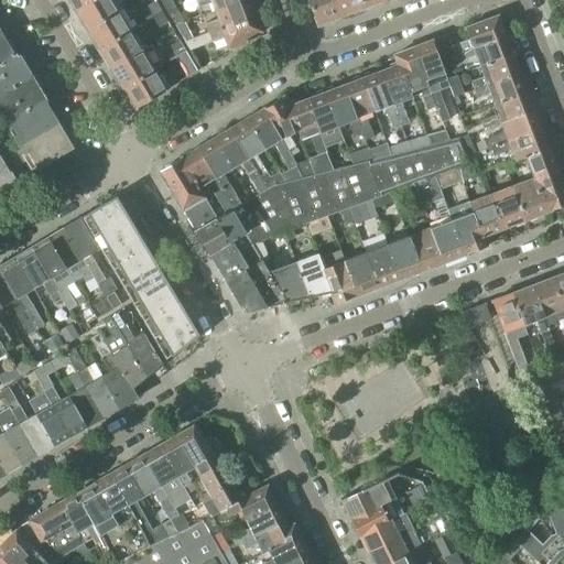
[(71,1),(76,9),(90,0),(66,0),(67,1),(71,1)]
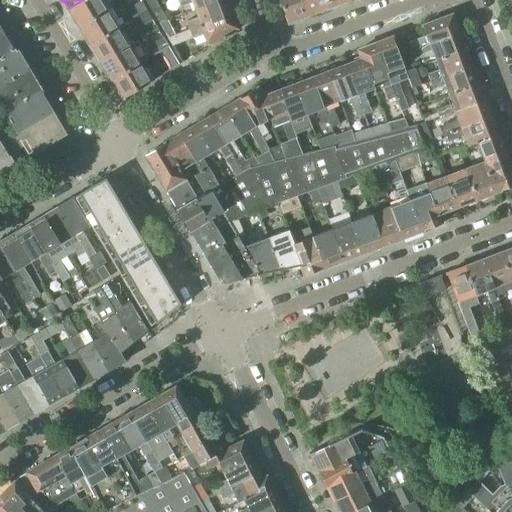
[(72,19),(77,28),(107,10),(101,0),(82,0),(69,8),(73,16),(72,19)]
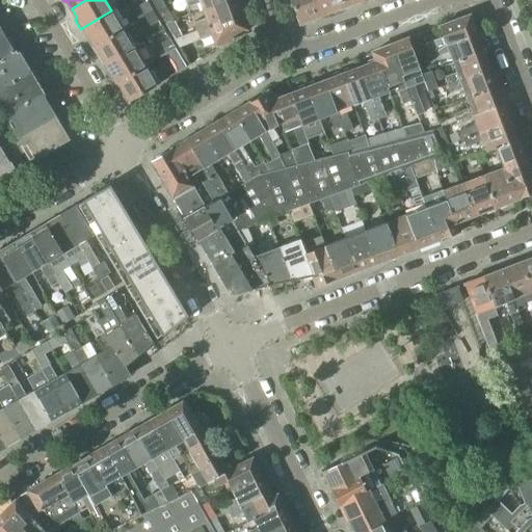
[(150,0),(155,8),(164,5),(163,3),(160,0),(150,0)]
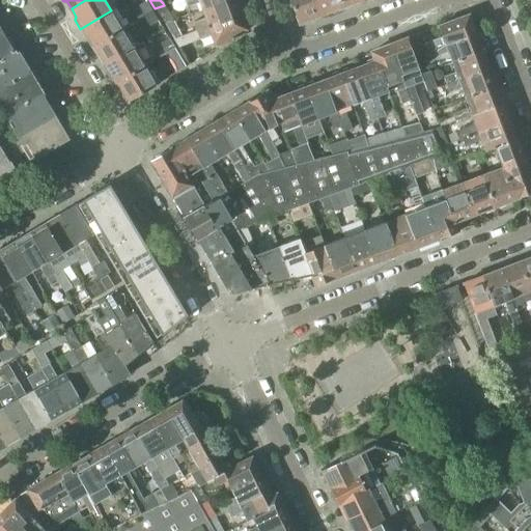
[(199,2),(201,9),(227,0),(183,0),(186,7),(199,2)]
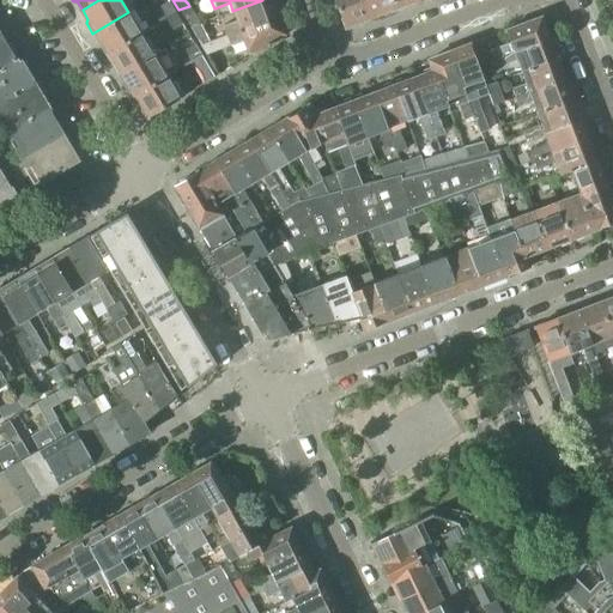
[(222,25),(225,35),(279,16),(272,0),(262,0),(232,11),(236,20),(222,25)]
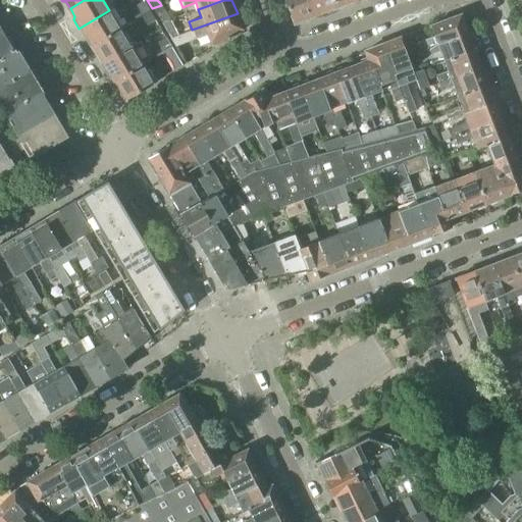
[(313,15),(307,0),(283,0),(294,23),(296,22),(298,23),(304,21),(306,18),(313,15)]
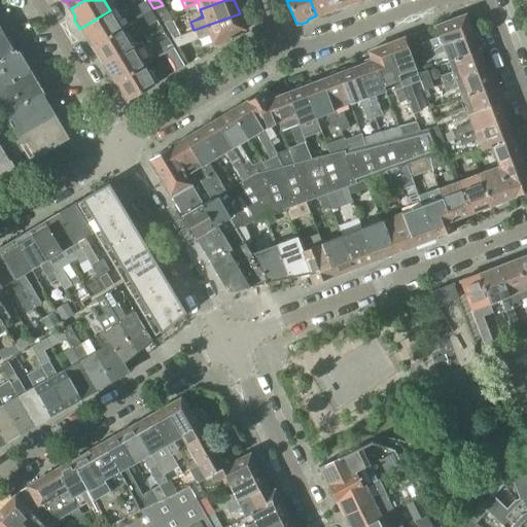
[(332,0),(310,0),(316,15),(325,12),(327,14),(334,11),(335,9),(337,8),(332,0)]
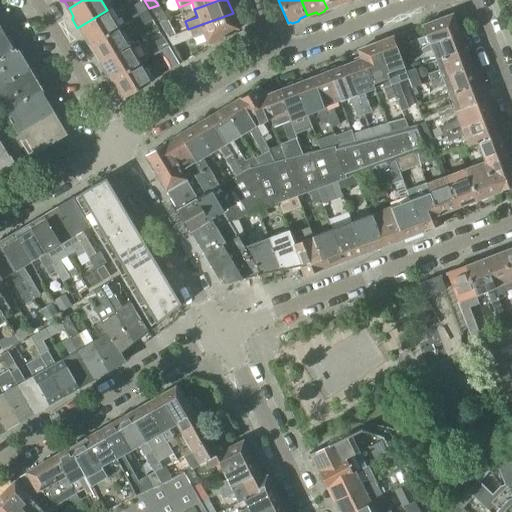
[(323,0),(327,8),(328,8),(331,9),(336,7),(338,4),(345,1),(344,0),(323,0)]
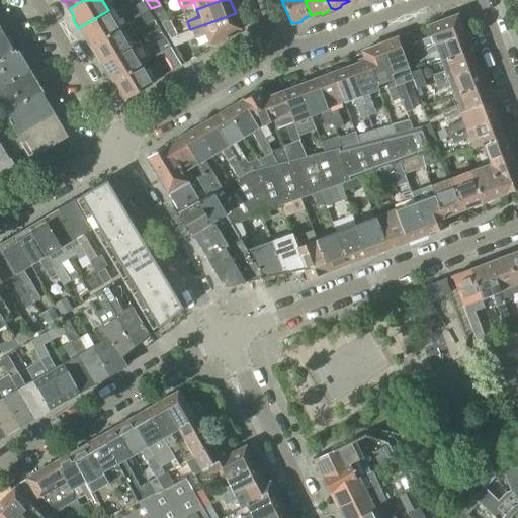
[(128,11),(134,19),(148,10),(143,1),(130,8),(128,11)]
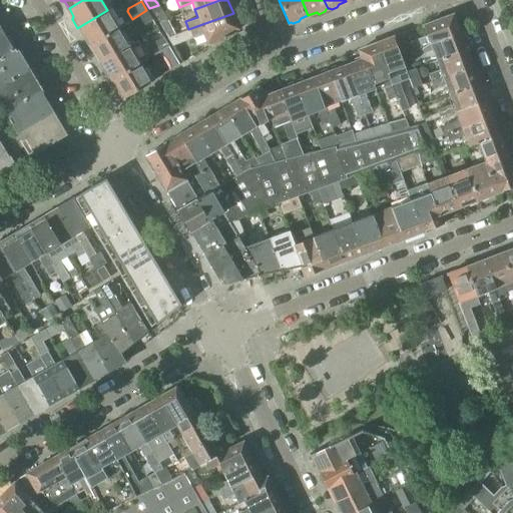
[(158,5),(149,8),(158,23),(167,20),(160,9),(158,5)]
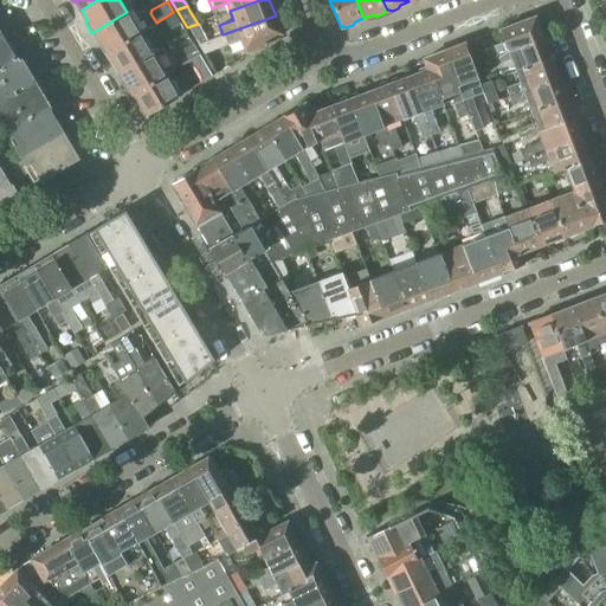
[(102,44),(107,52),(139,32),(127,12),(91,33),(98,44),(102,44)]
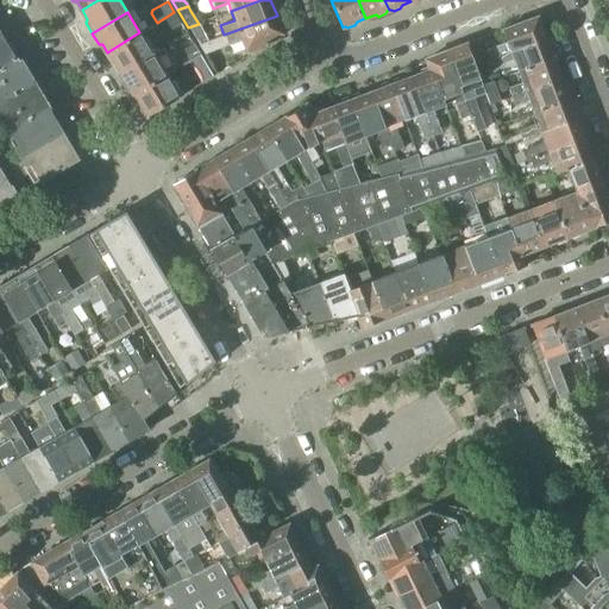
[(174,12),(157,23),(162,31),(165,32),(181,23),(174,12)]
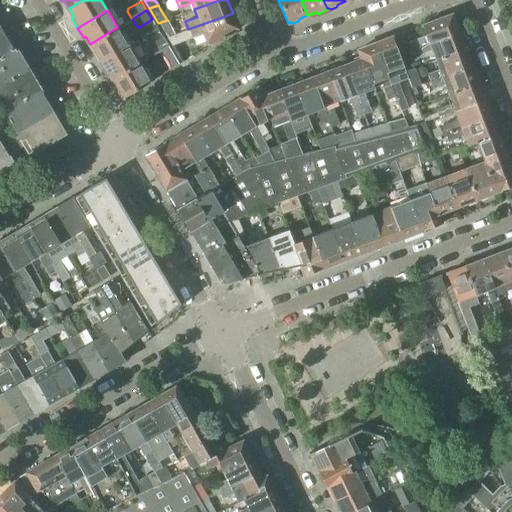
[(233,13),(188,29),(167,37),(172,46),(193,37),(203,33),(208,44),(225,37),(224,35),(239,29),(233,13)]
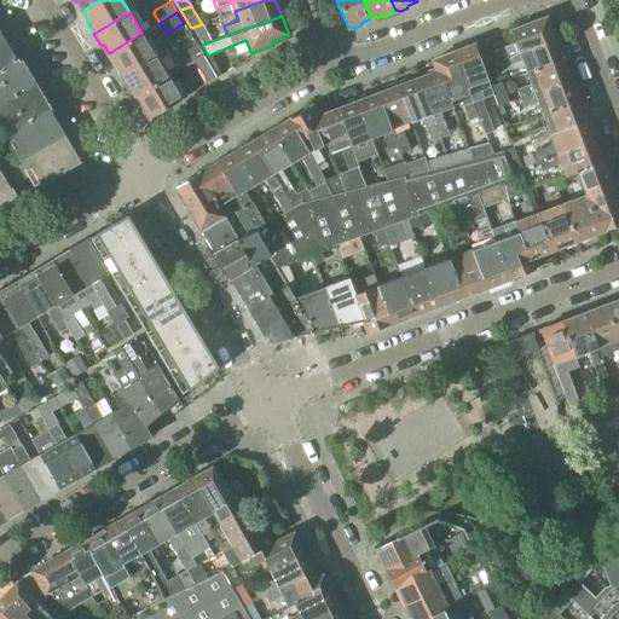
[(481,65),(503,57),(554,38),(545,17),(510,32),(514,44),(491,52),(486,40),(474,45),(481,65)]
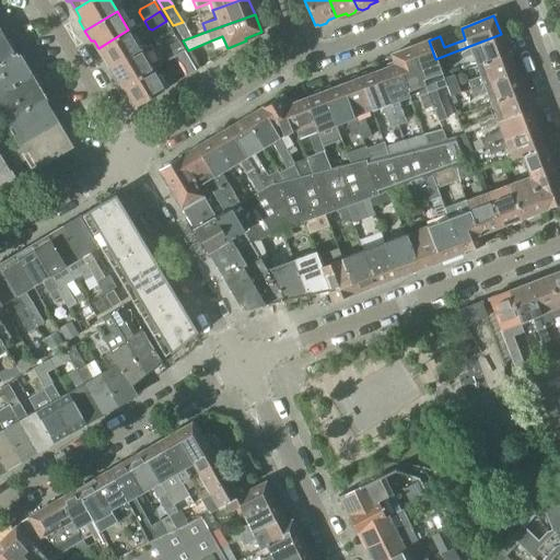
[(102,60),(107,69),(140,49),(128,30),(98,48),(104,57),(102,60)]
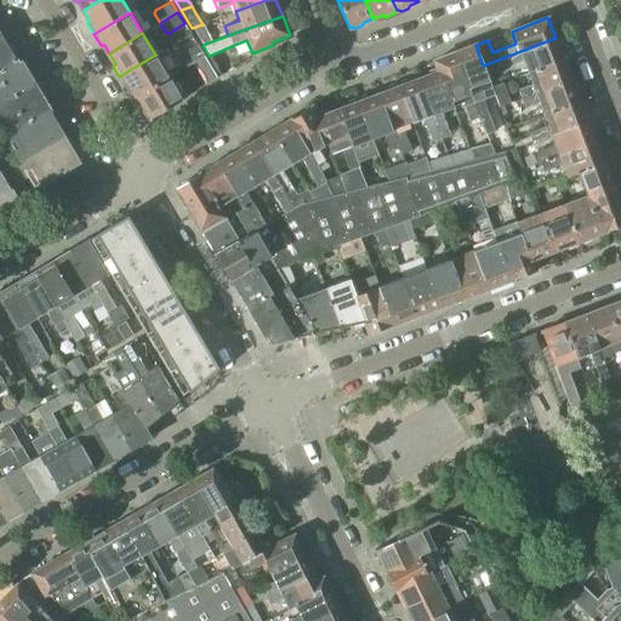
[(0,72),(20,61),(10,45),(6,47),(0,38),(0,72)]
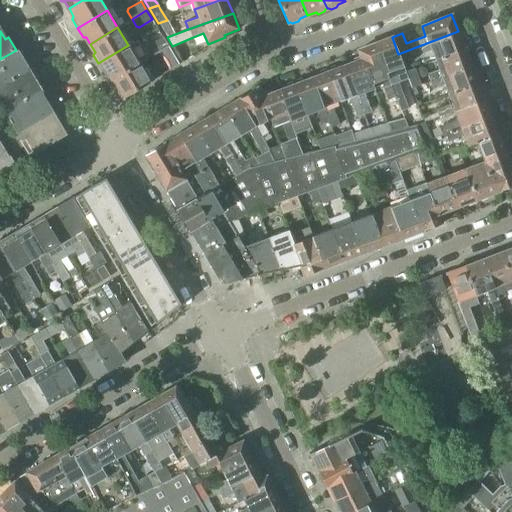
[(458,31),(416,47),(419,55),(431,51),(434,60),(464,49),(458,31)]
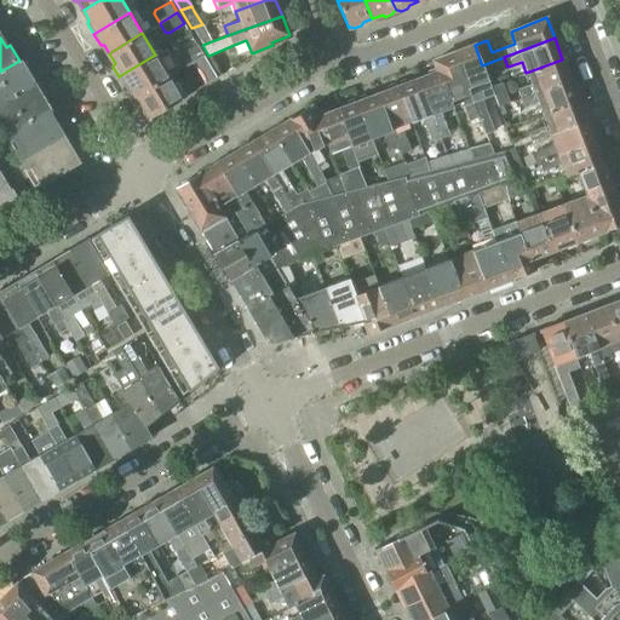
[(185,67),(191,63),(204,56),(196,45),(178,55),(185,67)]
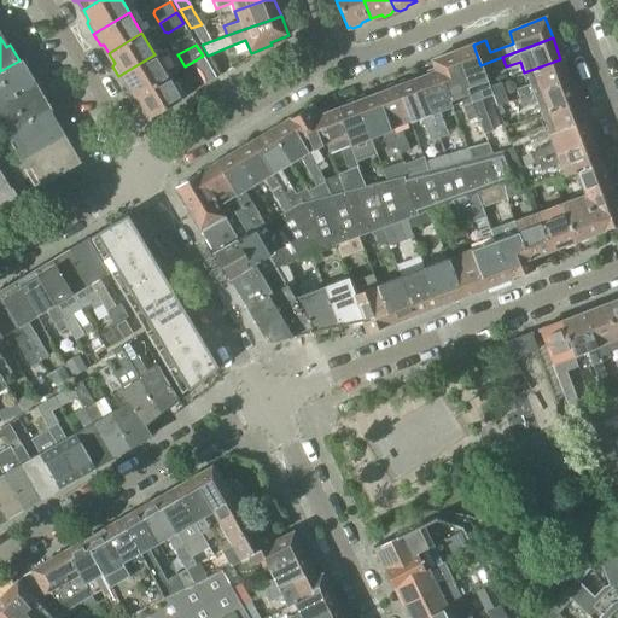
[(452,52),(477,117),(483,134),(493,132),(481,100),(493,95),(489,86),(481,65),(473,45),(452,52)]
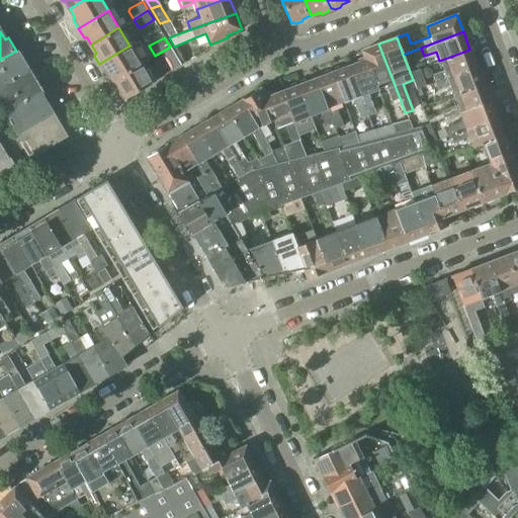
[(362,51),(377,90),(386,86),(386,88),(387,88),(393,101),(400,98),(378,44),(362,51)]
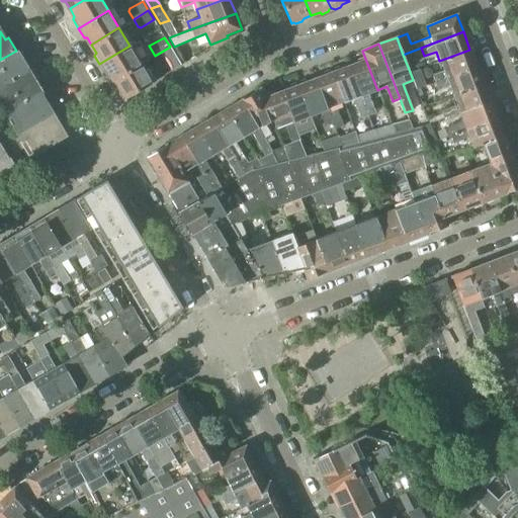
[(108,74),(112,81),(141,64),(130,46),(99,64),(105,74),(108,74)]
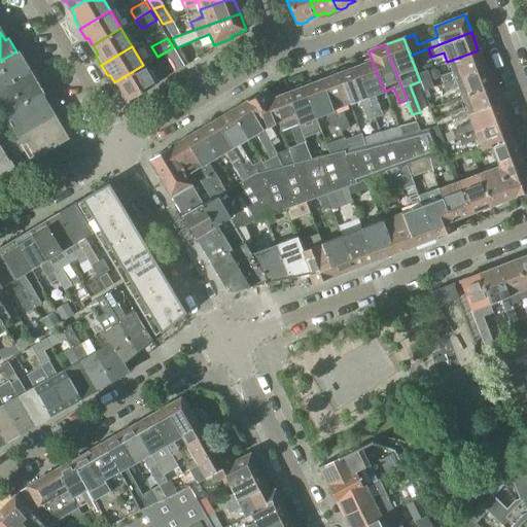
[(173,47),(163,54),(169,63),(162,67),(167,76),(174,72),(184,67),(173,47)]
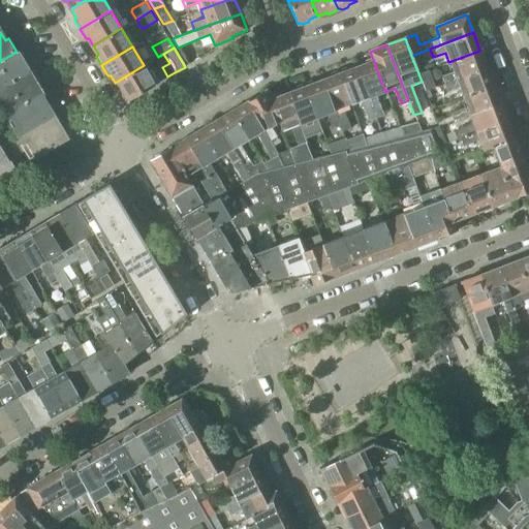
[(479,51),(448,62),(453,72),(441,76),(443,85),(487,68),(479,51)]
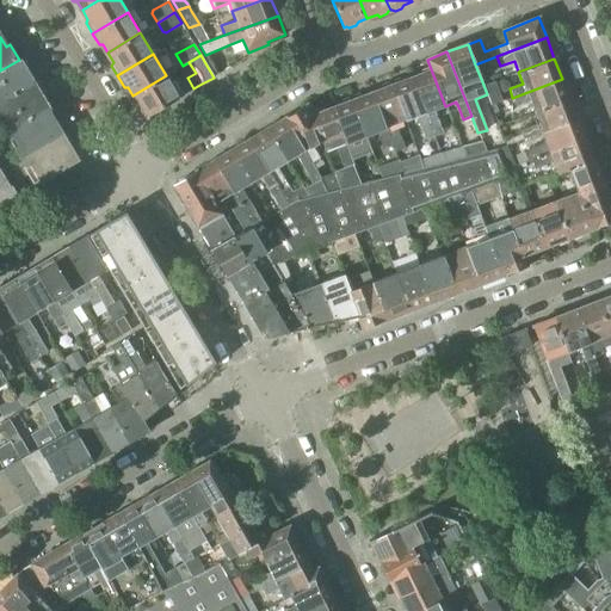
[(0,102),(32,82),(19,60),(0,71),(0,102)]
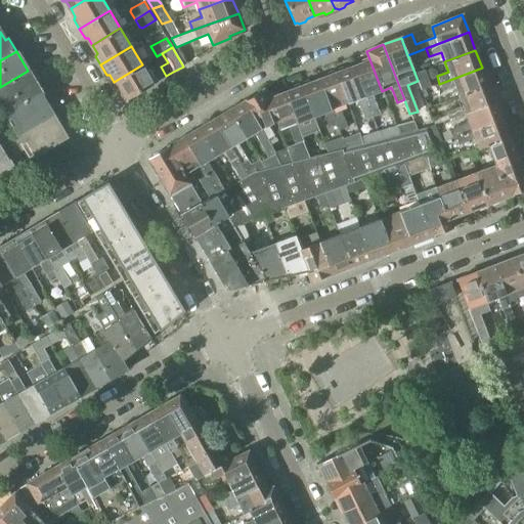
[(353,67),(372,117),(380,114),(372,94),(382,91),(366,51),(365,51),(368,57),(361,60),(360,63),(353,67)]
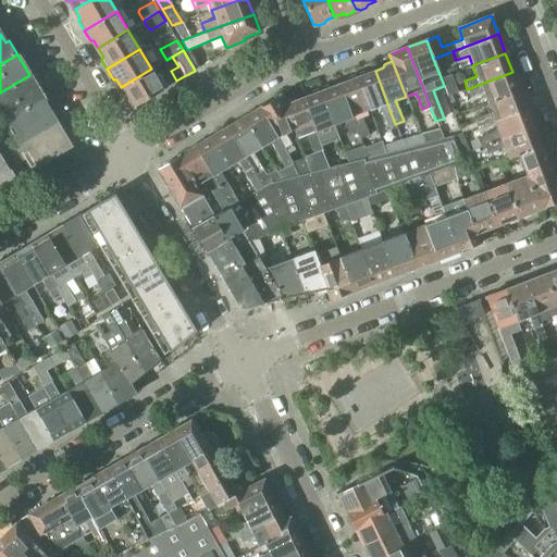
[(151,69),(121,87),(126,95),(124,98),(130,106),(132,106),(134,107),(163,89),(151,69)]
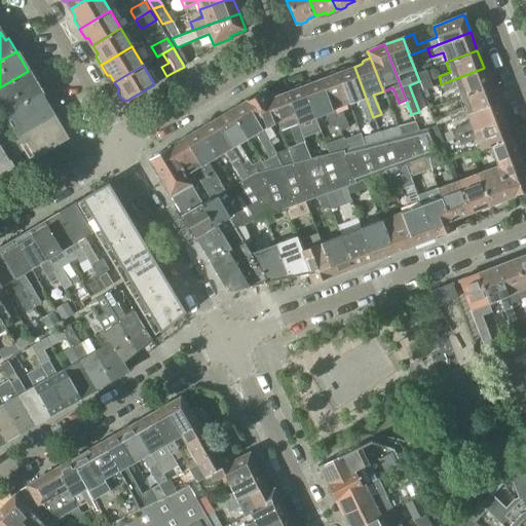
[(337,73),(348,104),(359,101),(366,120),(373,117),(354,67),(347,70),(344,68),(339,70),(338,73),(337,73)]
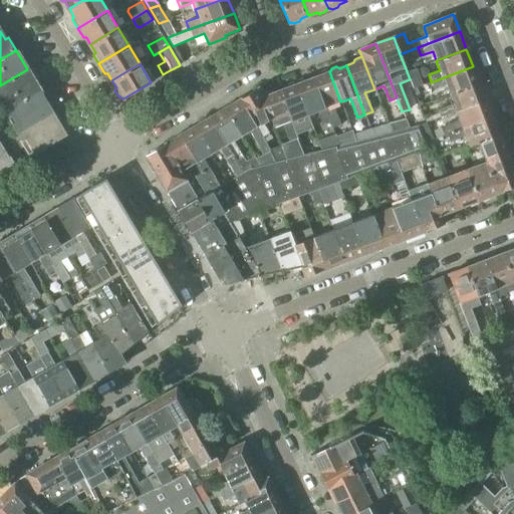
[(473,66),(431,82),(434,89),(446,85),(449,94),(479,83),(473,66)]
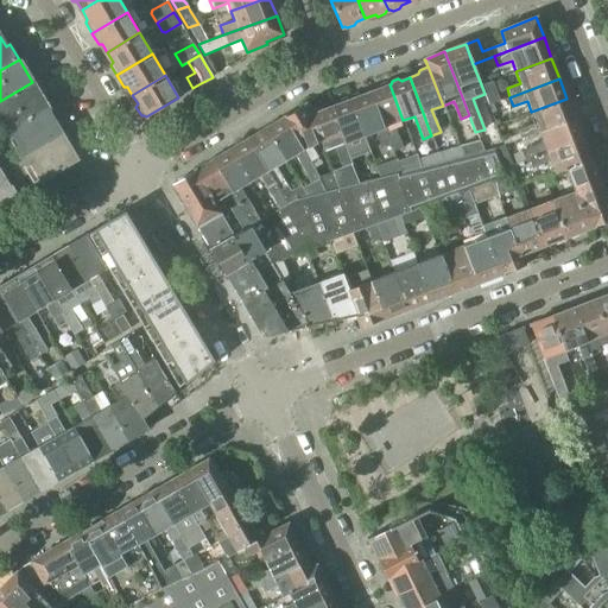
[(485,94),(488,105),(499,101),(492,81),(481,84),(485,94)]
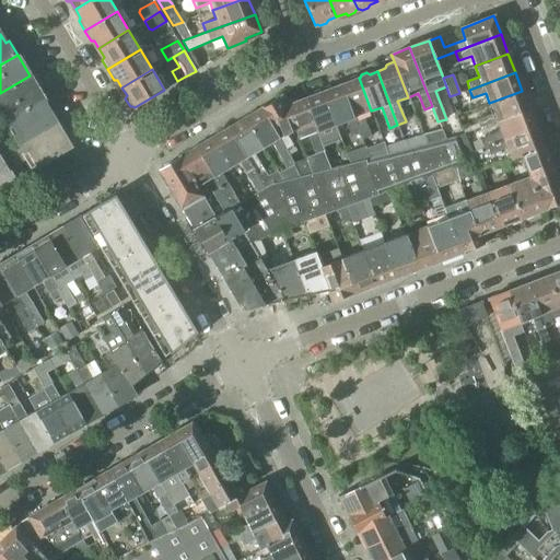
[(0,105),(2,105),(10,118),(44,98),(30,76),(0,93),(0,105)]
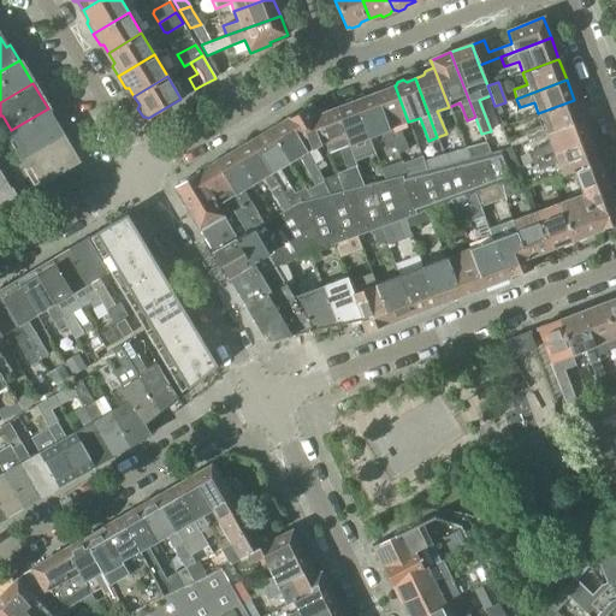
[(374,94),(394,143),(397,154),(407,150),(397,126),(408,122),(395,86),(394,87),(391,84),(385,86),(384,90),(374,94)]
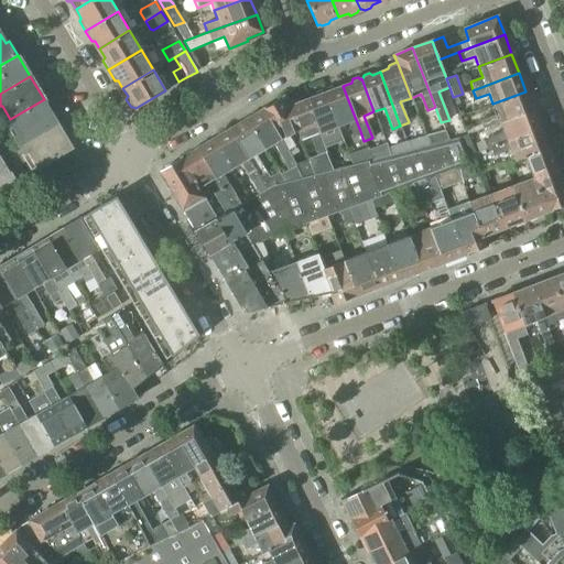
[(325,93),(337,126),(347,121),(353,134),(360,131),(343,86),(336,88),(333,86),(327,88),(326,91),(325,93)]
